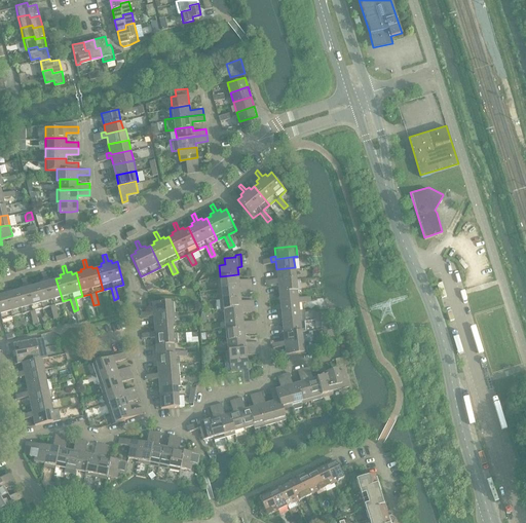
[(295,267),(276,269),(277,277),(277,279),(296,277),(295,267)]
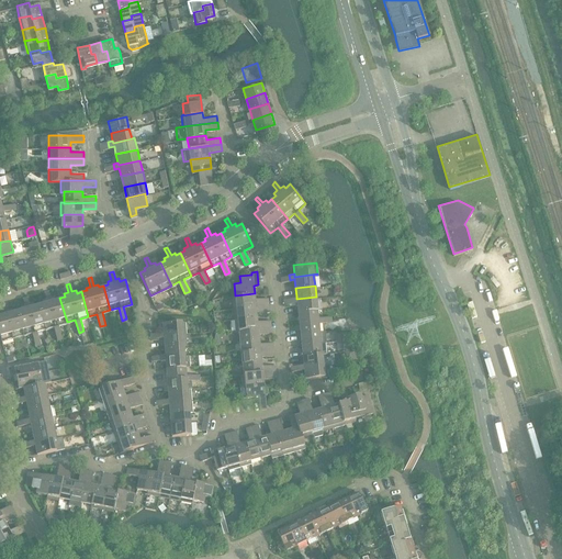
[(43,302),(38,303),(45,328),(54,326),(57,338),(63,337),(58,324),(67,322),(59,298),(55,299),(55,297),(51,298),(48,289),(44,290),(46,299),(43,300),(43,302)]
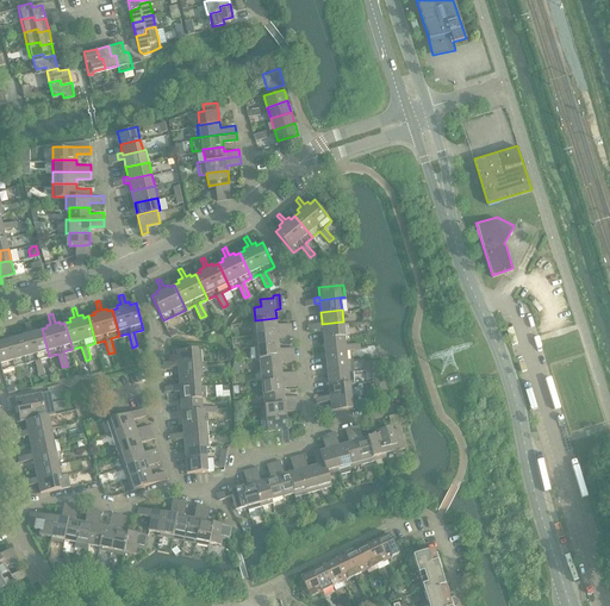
[(255,319),(253,319),(254,332),(292,329),(291,322),(277,323),(277,318),(255,320),(255,319)]
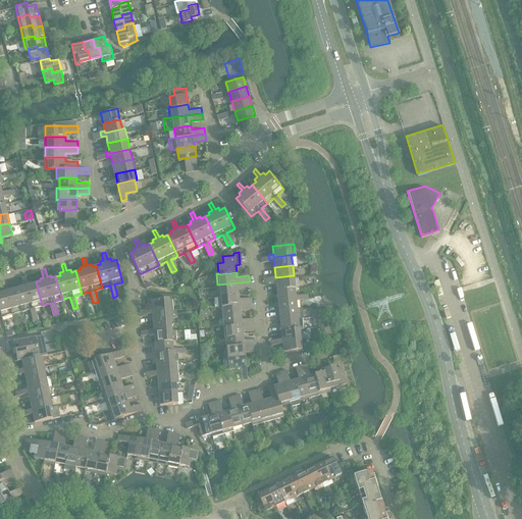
[(38,318),(35,307),(42,305),(36,281),(32,283),(31,280),(27,281),(24,274),(21,275),(23,282),(19,283),(20,287),(15,288),(21,310),(30,308),(33,320),(38,318)]
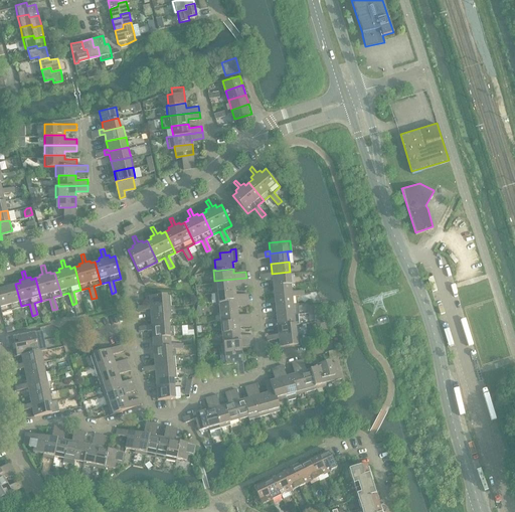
[(273,276),(273,284),(291,282),(290,272),(272,274),(272,272),(268,272),(268,277),(273,276)]
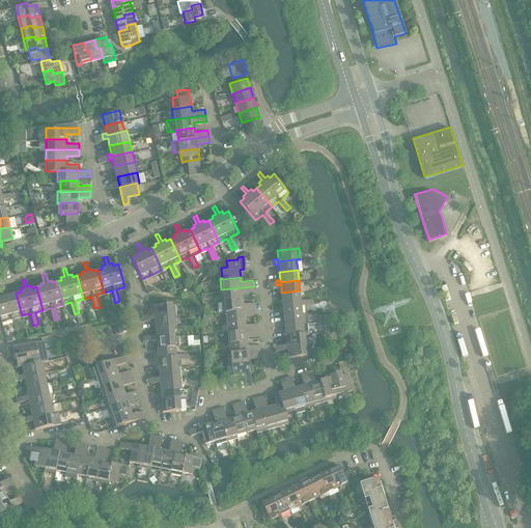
[(0,297),(0,315),(1,322),(22,315),(16,293),(11,294),(10,292),(6,293),(4,284),(1,285),(3,294),(0,294),(0,297)]
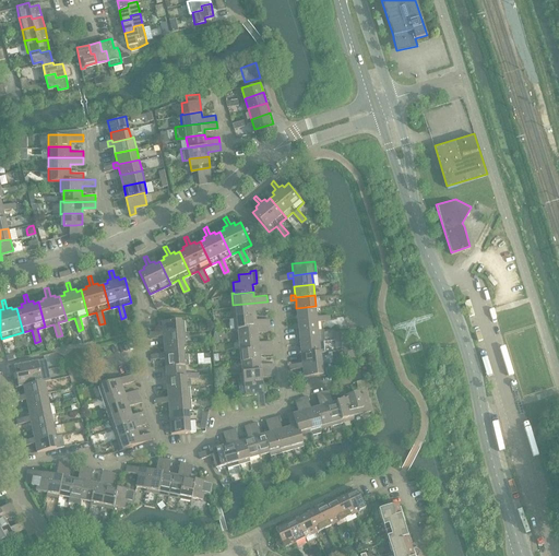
[(254,309),(268,308),(268,302),(233,305),(234,316),(256,314),(254,309)]
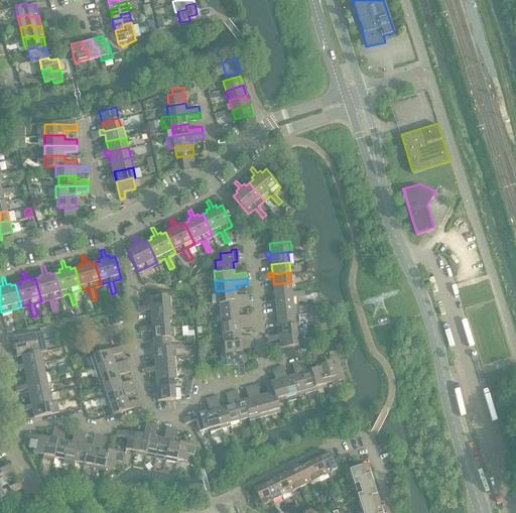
[(291,282),(273,284),(275,294),(292,292),(292,295),(297,294),(296,290),(292,290),(291,282)]
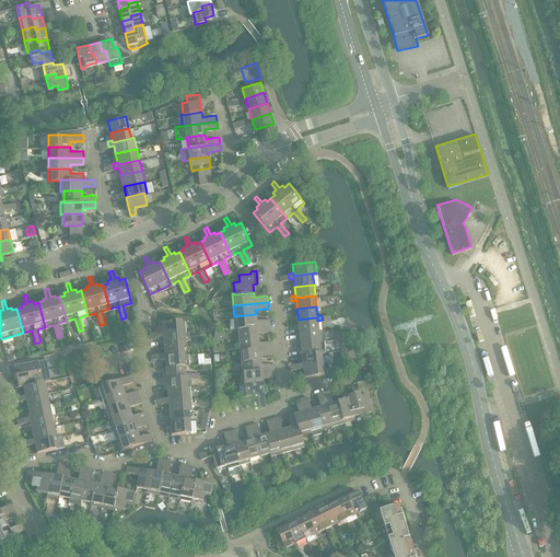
[(237,327),(270,324),(269,317),(256,318),(256,314),(234,316),(235,328),(238,328),(237,327)]
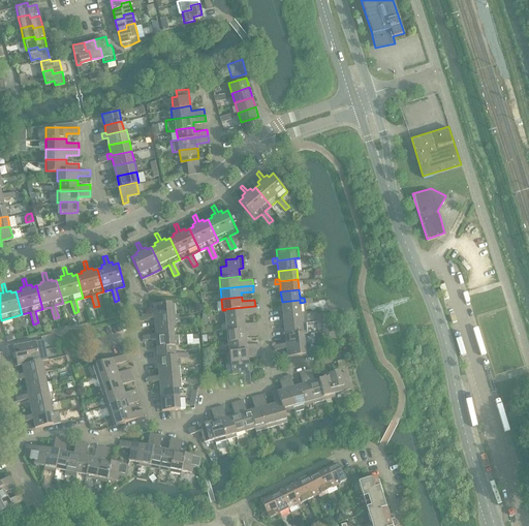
[(301,311),(300,303),(300,300),(282,302),(283,312),(301,311)]
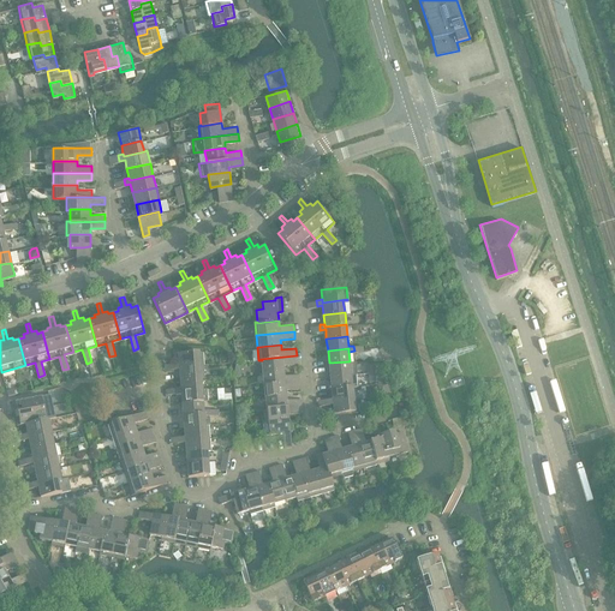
[(202,349),(178,352),(179,361),(179,365),(203,363),(202,349)]
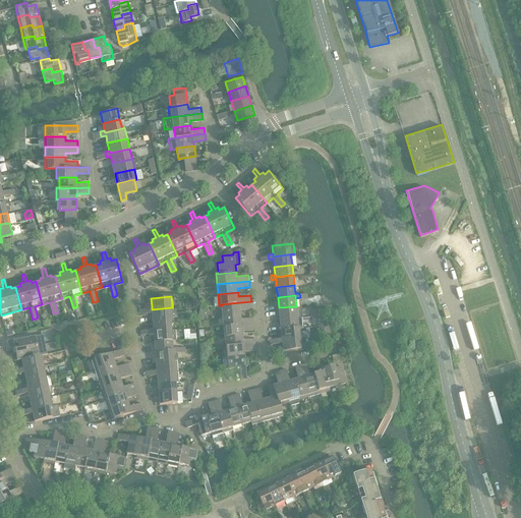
[(239,308),(251,307),(251,301),(221,304),(222,305),(223,314),(240,312),(239,308)]
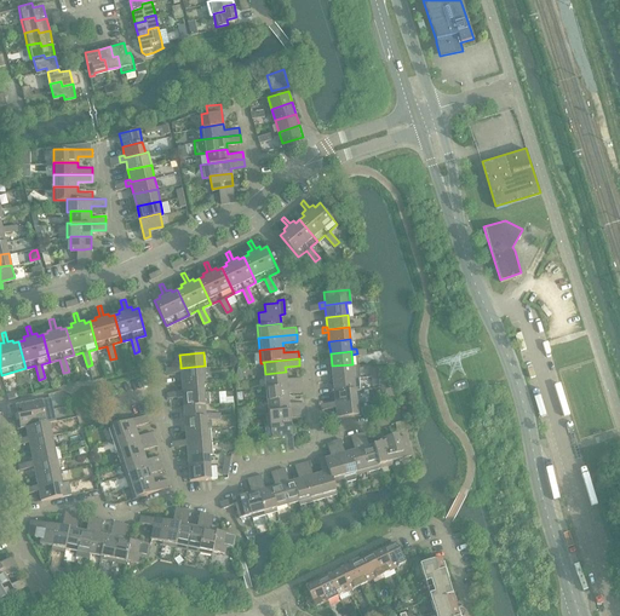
[(181,364),(174,366),(176,370),(181,370),(182,380),(202,379),(206,379),(205,366),(181,368),(181,364)]
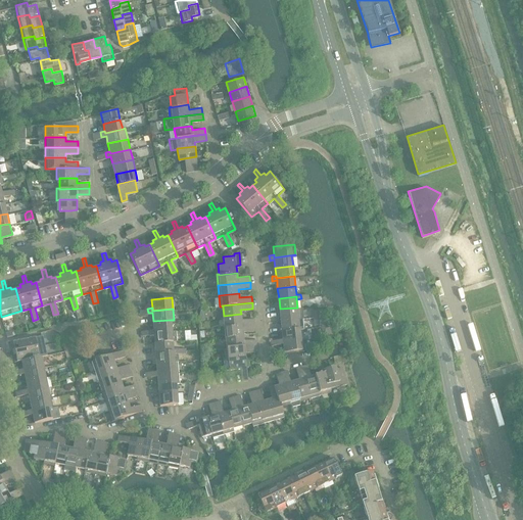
[(297,308),(280,309),(281,320),(298,318),(297,308)]
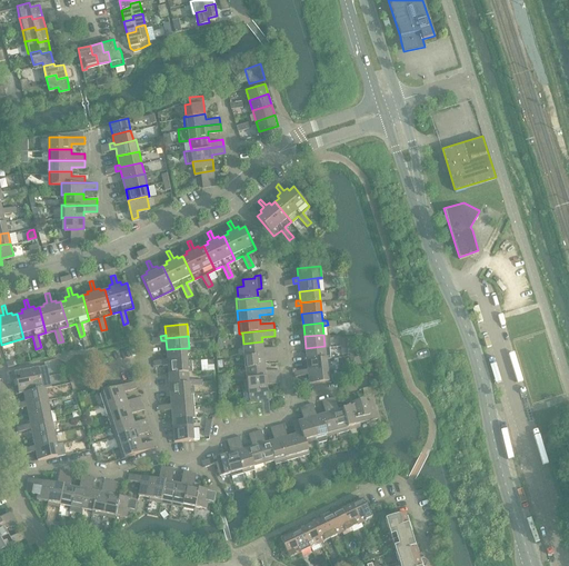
[(262,341),(243,344),(245,355),(277,351),(276,345),(262,347),(262,341)]
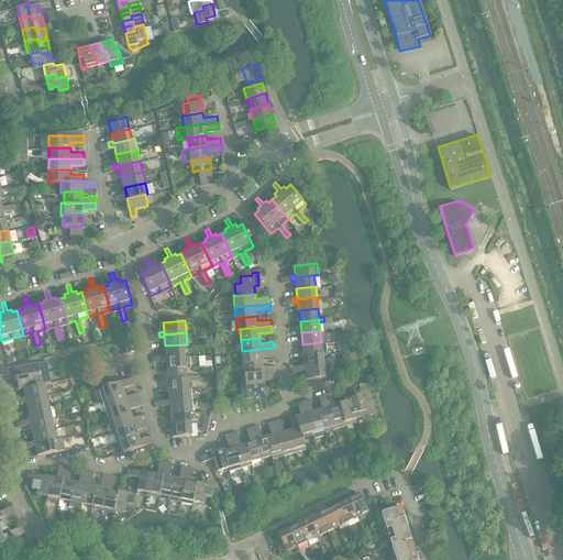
[(414,344),(415,351),(426,349),(424,341),(414,344)]
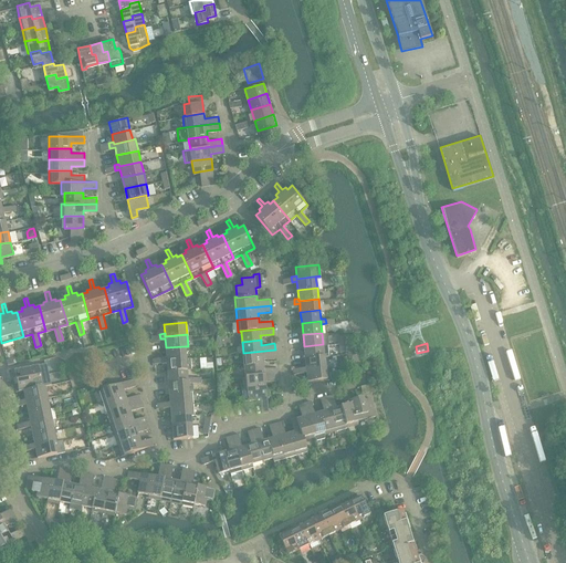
[(324,355),(324,354),(323,344),(304,346),(305,357),(324,355)]
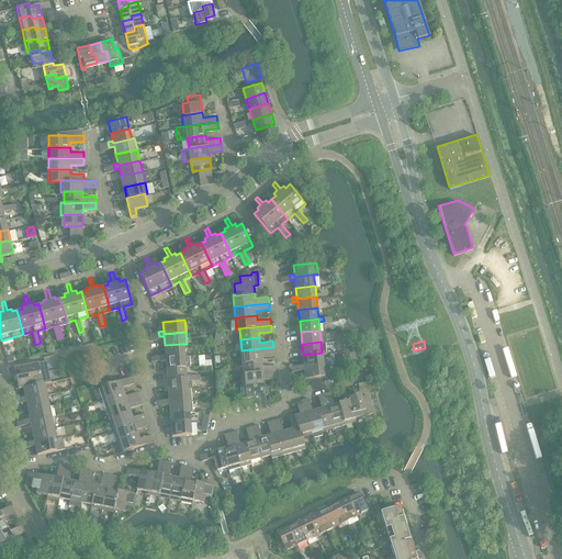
[(183,344),(165,345),(165,354),(166,356),(184,354),(183,344)]
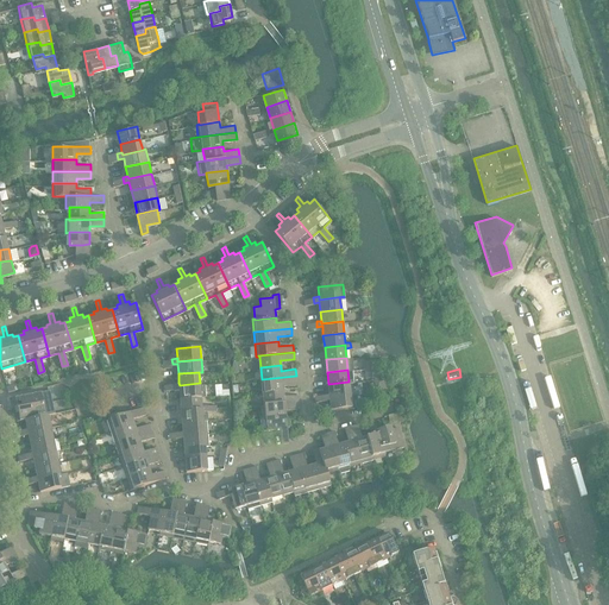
[(283,390),(283,384),(297,383),(296,376),(262,379),(263,392),(283,390)]
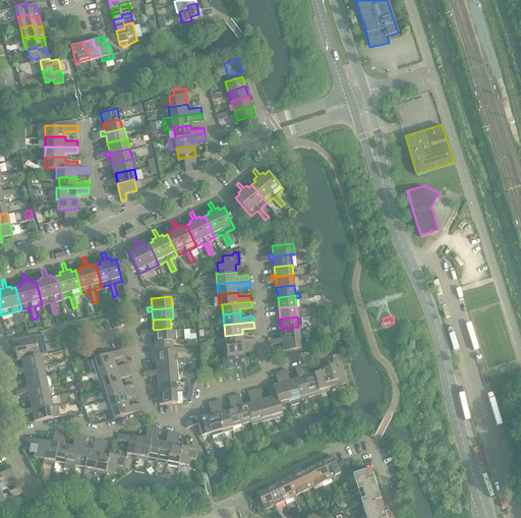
[(298,326),(298,327),(281,329),(282,337),(282,339),(302,337),(301,326),(298,326)]
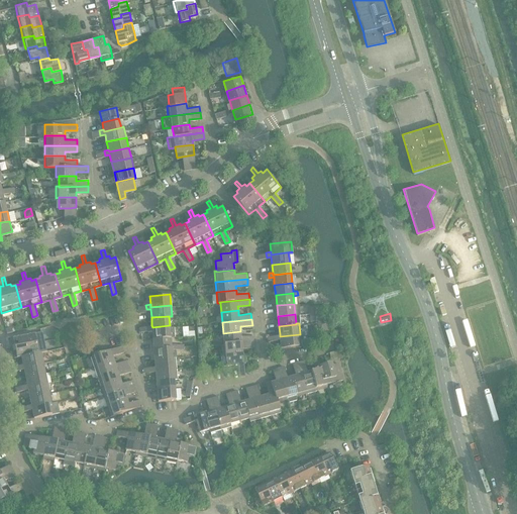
[(193,324),(183,325),(184,335),(194,334),(193,324)]
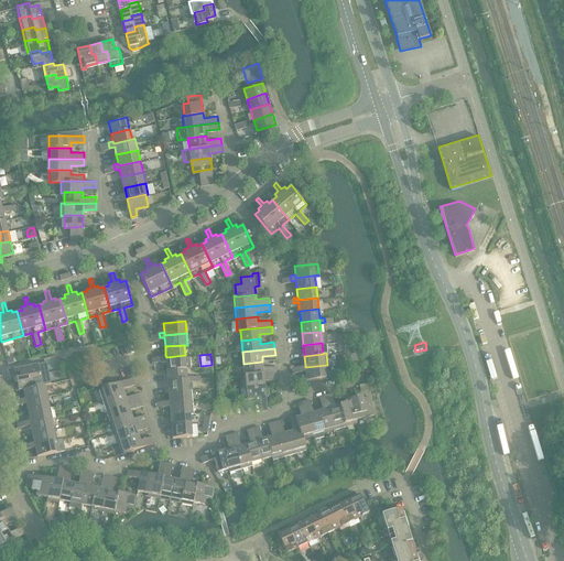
[(190,355),(185,355),(166,357),(165,355),(161,355),(161,360),(166,359),(166,368),(186,367),(191,366),(190,355)]
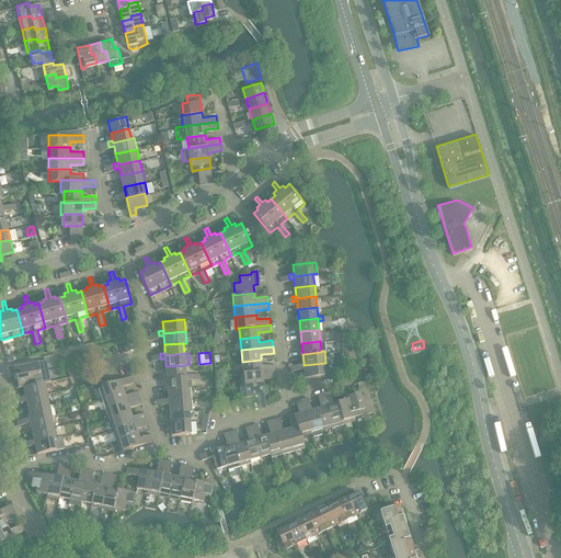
[(15,372),(16,379),(14,380),(15,387),(23,385),(45,380),(41,359),(11,365),(12,373),(15,372)]
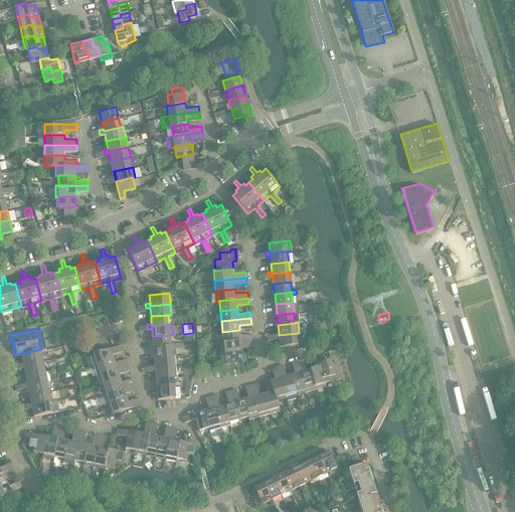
[(239,330),(222,332),(223,341),(223,342),(252,339),(251,333),(240,334),(239,330)]
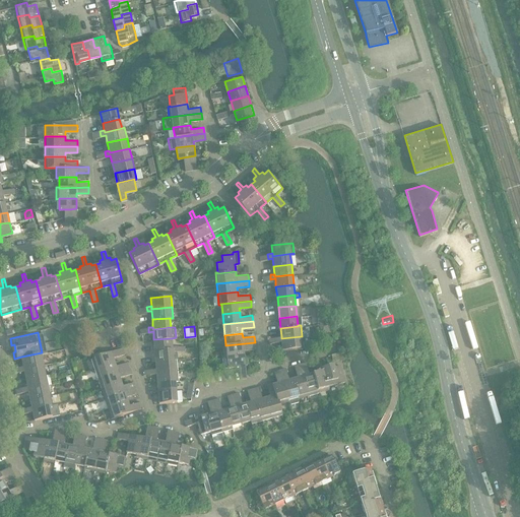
[(281,336),(276,336),(277,341),(281,340),(282,349),(303,346),(302,336),(281,338),(281,336)]
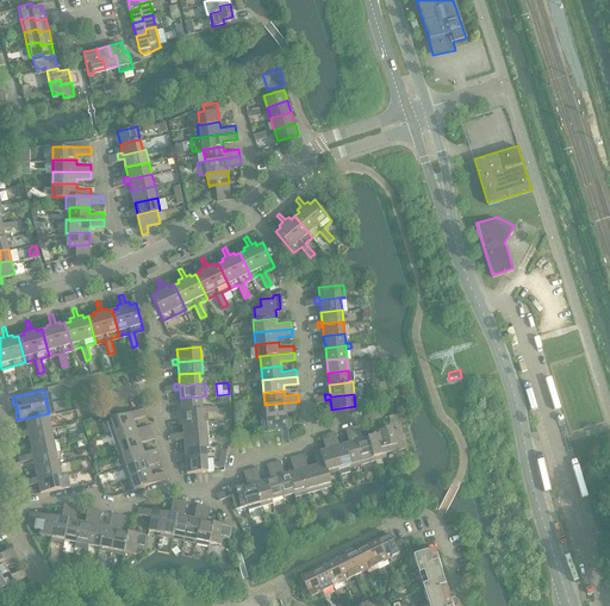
[(207,411),(207,405),(201,406),(201,397),(180,398),(181,410),(203,408),(203,411),(207,411)]
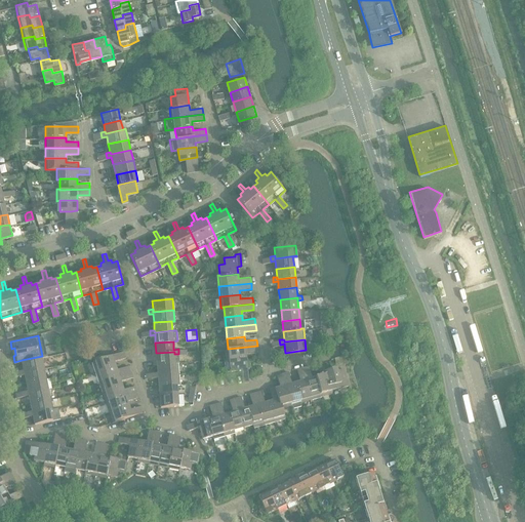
[(229,359),(246,357),(246,353),(258,351),(257,346),(228,349),(228,348),(225,348),(226,359),(225,360),(229,359)]
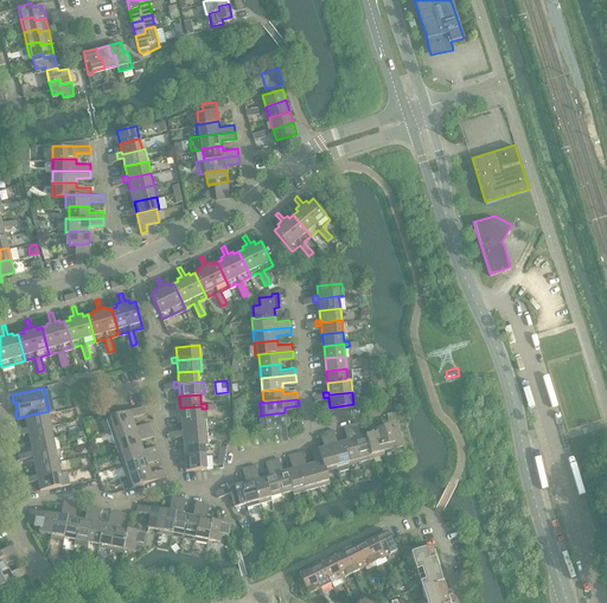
[(134,421),(132,416),(146,411),(144,404),(107,416),(112,428),(134,421)]
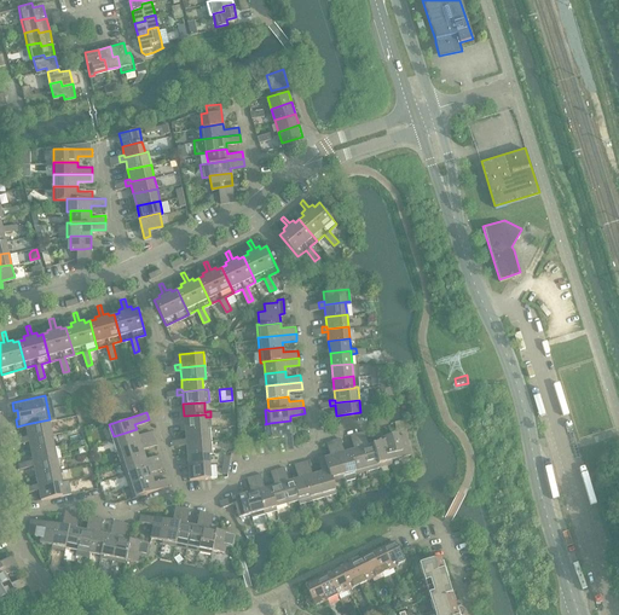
[(212,425),(210,417),(206,417),(206,415),(184,416),(185,428),(206,427),(206,425),(209,425),(212,425)]
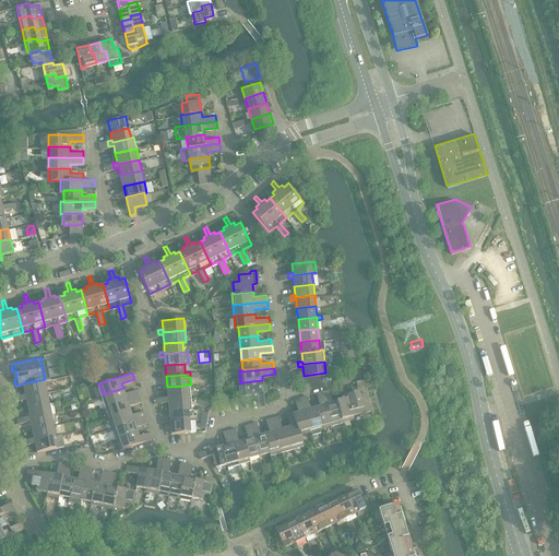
[(45,379),(23,383),(25,392),(25,394),(47,390),(45,379)]
